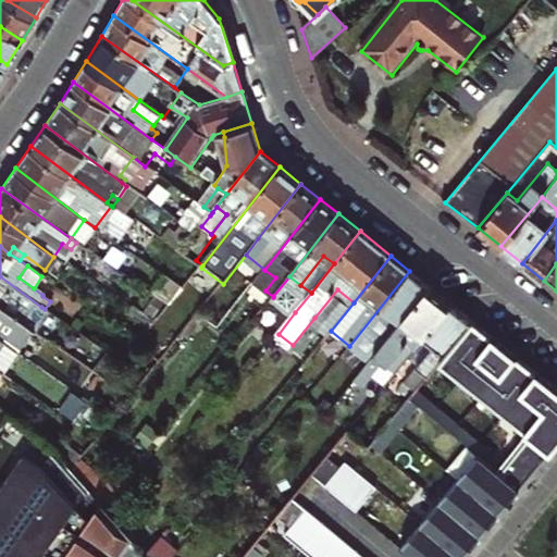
[(349,346),(370,362),(430,287),(409,271),(349,346)]
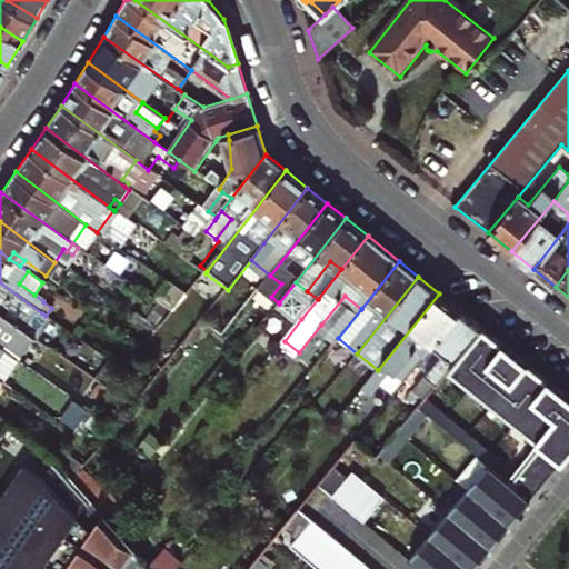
[(37,322),(42,313),(0,282),(0,313),(20,329),(29,317),(37,322)]
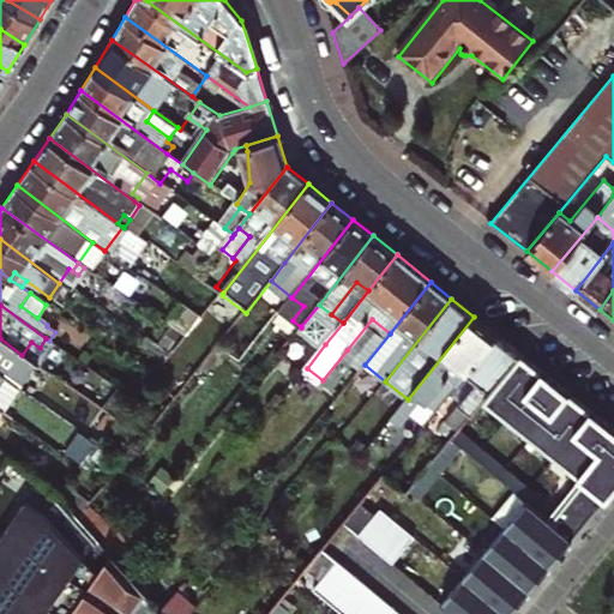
[(449,392),(456,384),(497,335),(474,317),(408,399),(378,438),(386,445),(407,420),(419,429),(429,416),(449,392)]
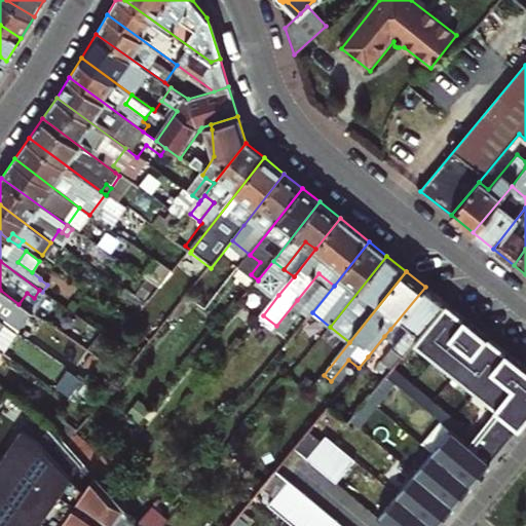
[(297,300),(312,312),(334,286),(318,273),(297,300)]
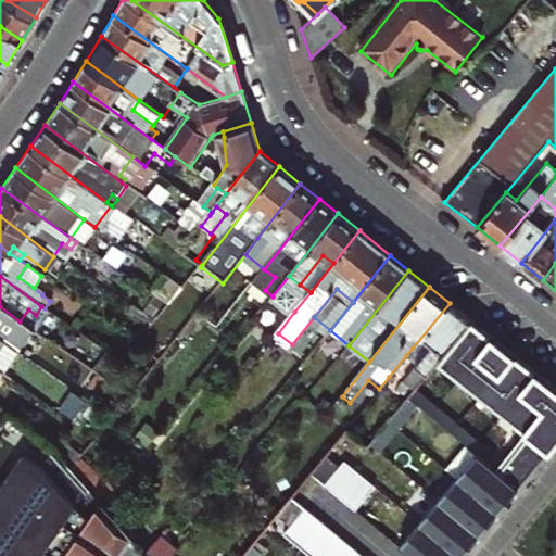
[(131,313),(153,329),(168,310),(147,293),(131,313)]
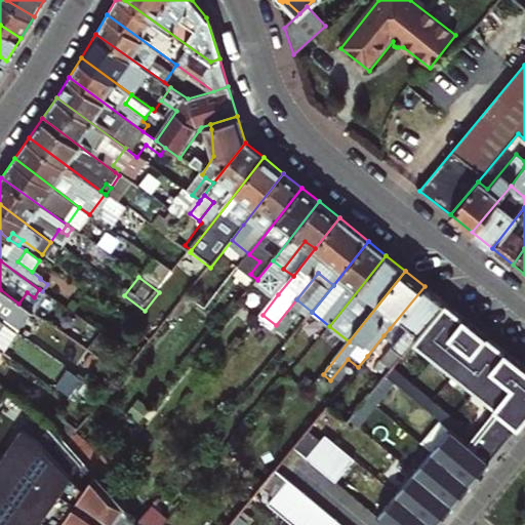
[(257,311),(263,315),(278,294),(257,279),(257,280),(241,301),(255,313),(257,311)]
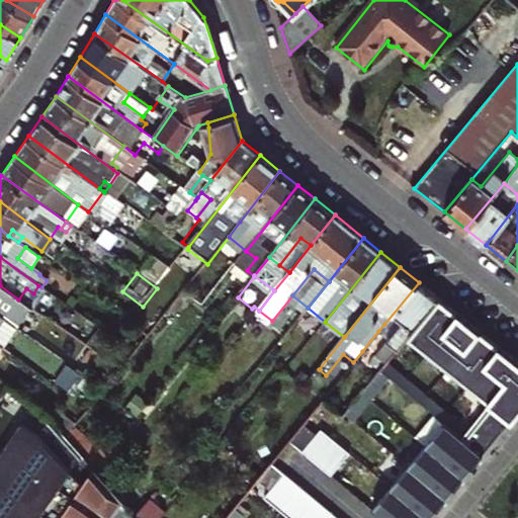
[(406,337),(410,333),(438,297),(419,282),(384,324),(378,331),(362,351),(381,367),(384,363),(387,360),(406,337)]
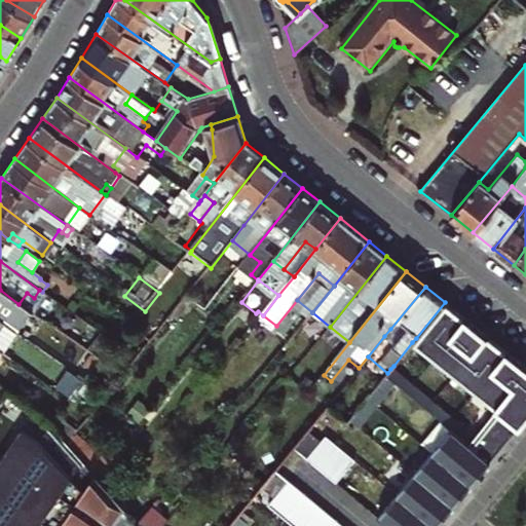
[(35,316),(19,304),(0,290),(0,308),(12,318),(26,329),(35,316)]
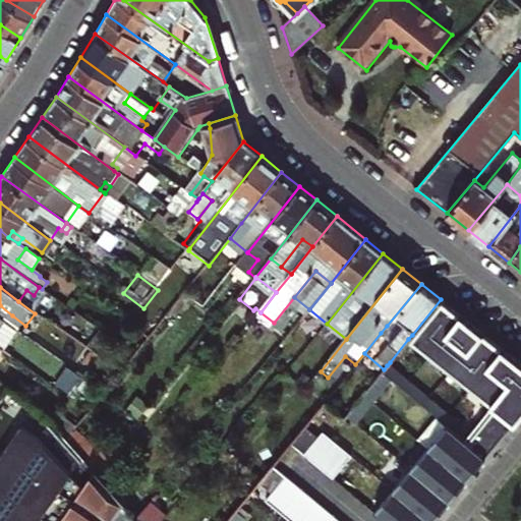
[(463,316),(441,299),(412,335),(408,339),(430,356),(463,316)]
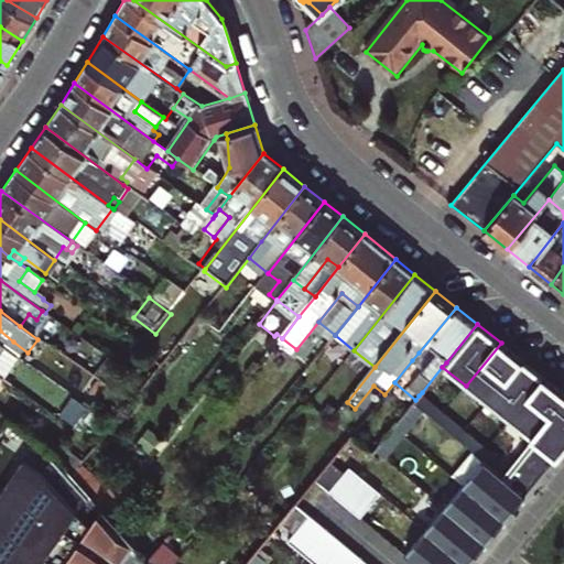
[(0,345),(7,350),(13,342),(0,331),(0,345)]
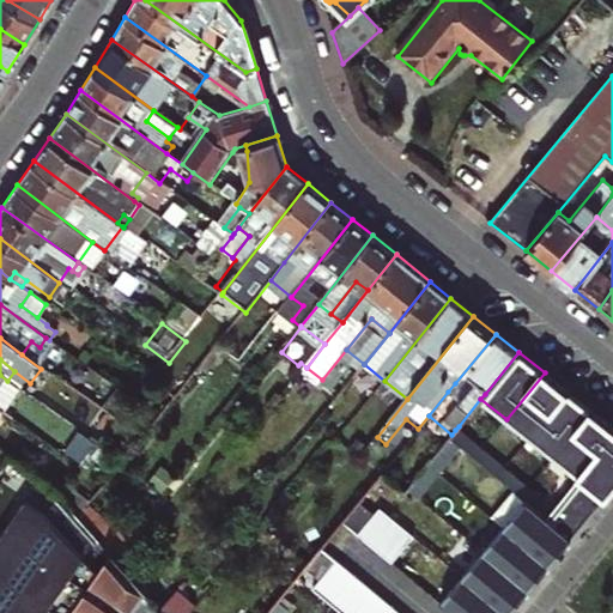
[(527,436),(565,389),(545,372),(507,419),(527,436)]
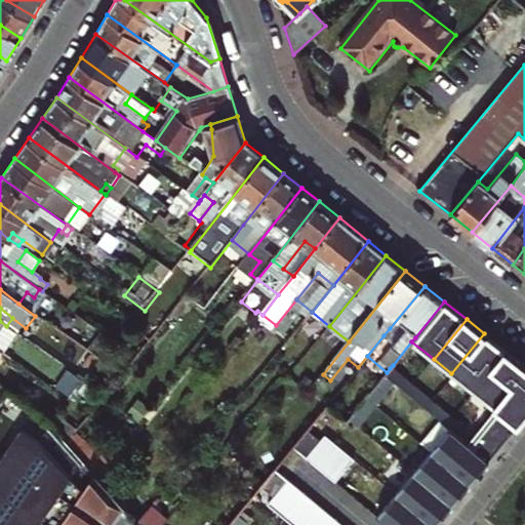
[(6,326),(0,321),(0,334),(2,332),(14,341),(18,335),(6,326)]
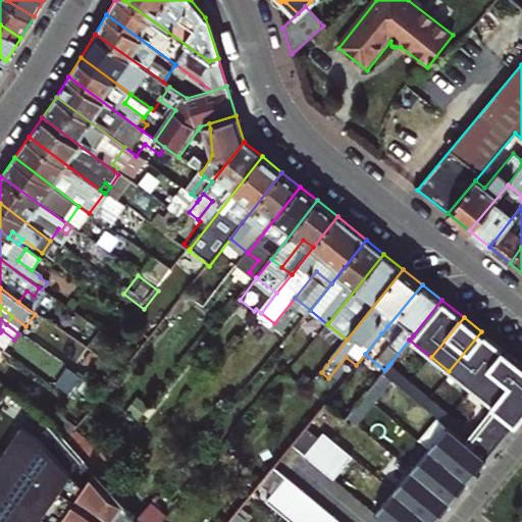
[(470,388),(502,349),(481,331),(449,371),(470,388)]
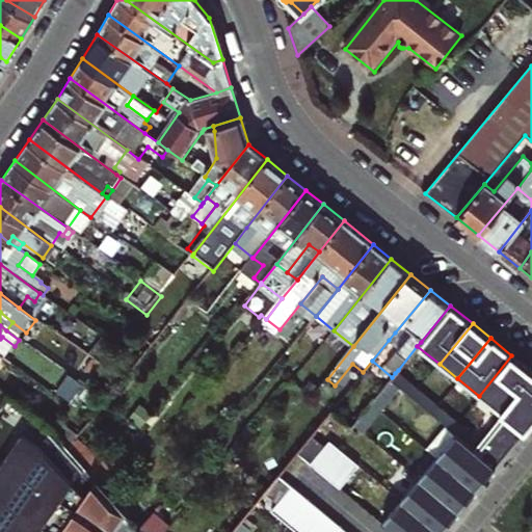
[(501,414),(531,375),(531,371),(511,355),(479,396),(501,414)]
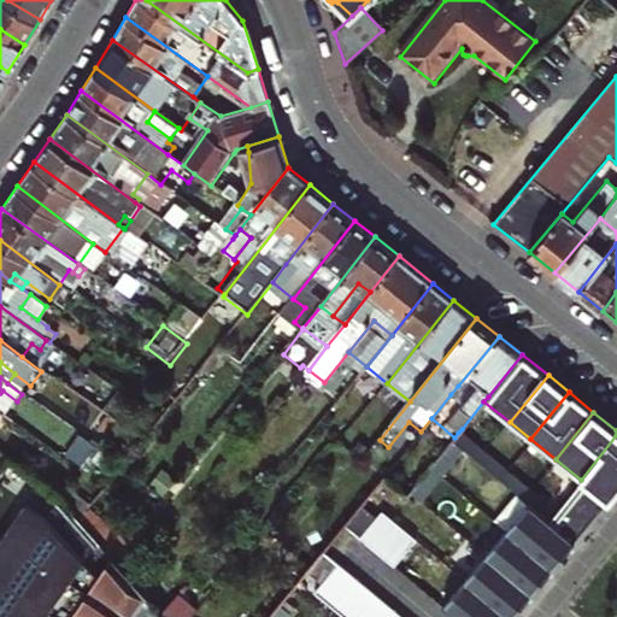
[(0,428),(5,433),(12,424),(0,415),(0,428)]
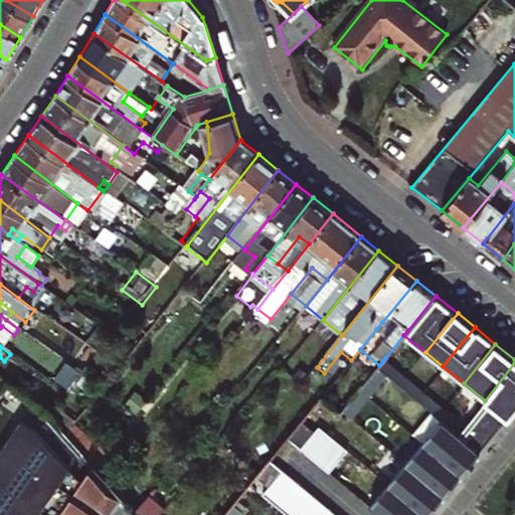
[(77,373),(84,378),(100,358),(94,353),(77,373)]
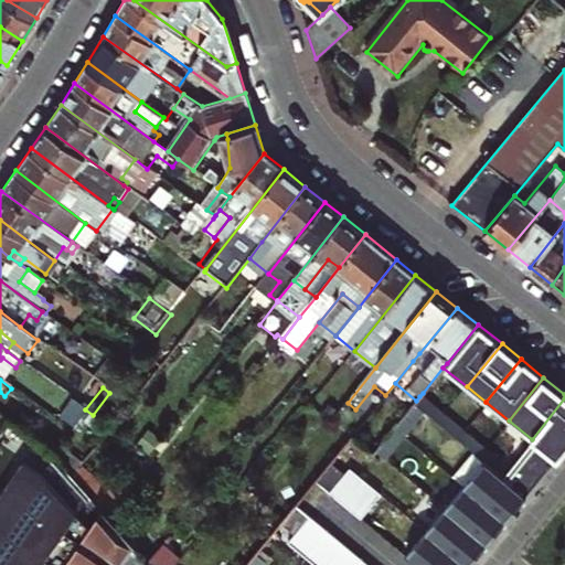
[(446,413),(423,393),(419,396),(416,401),(415,402),(438,422),(446,413)]
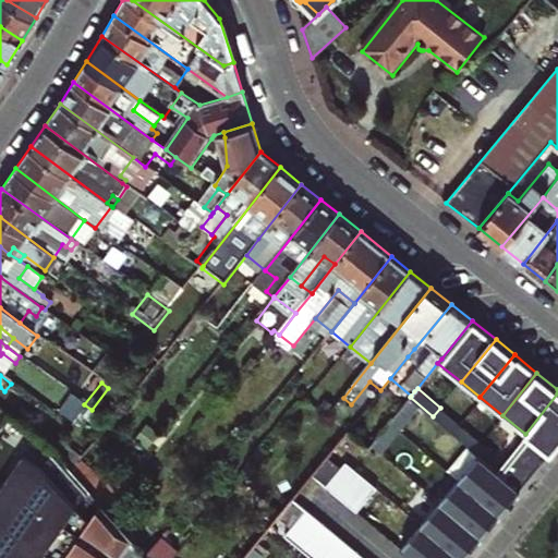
[(552,455),(557,447),(557,393),(525,434),(529,436),(552,455)]
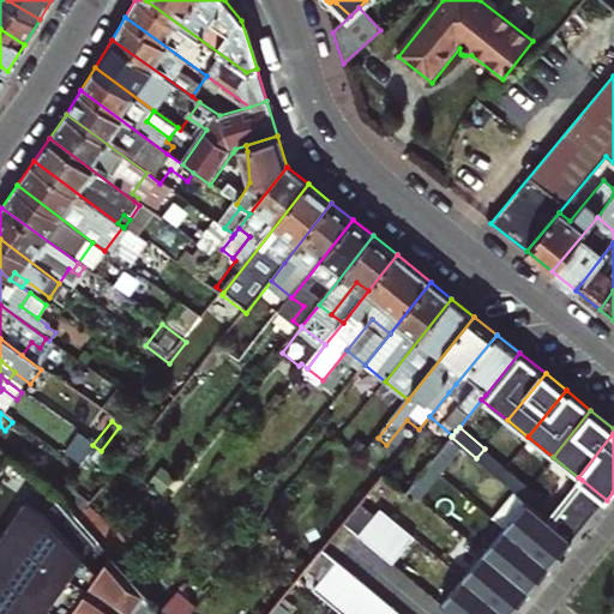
[(439,471),(461,445),(451,437),(429,463),(439,471)]
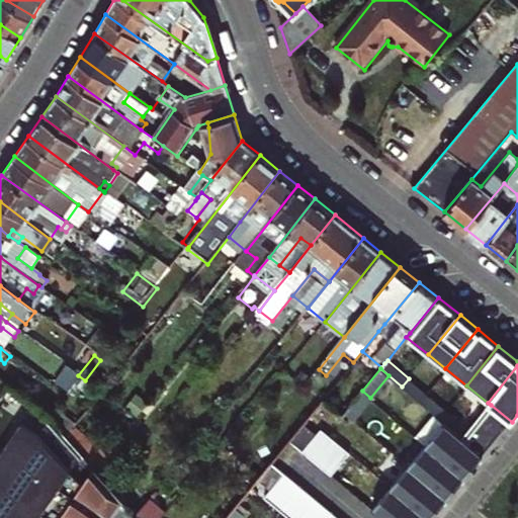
[(419,401),(426,393),(409,378),(402,386),(419,401)]
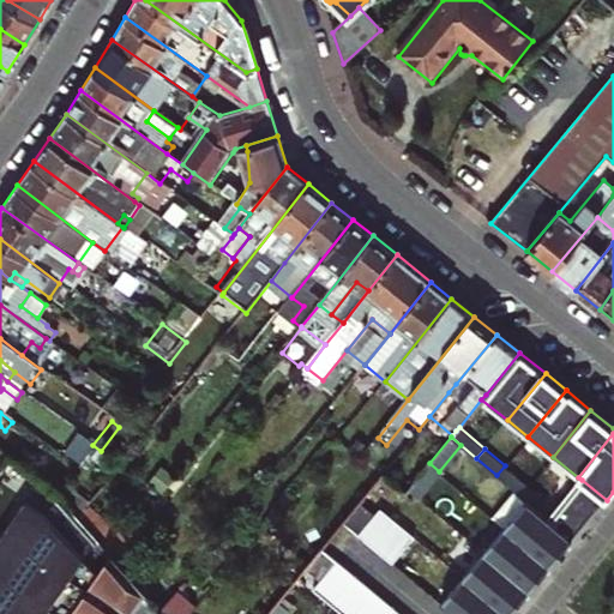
[(0,455),(0,485),(16,465),(1,455),(0,455)]
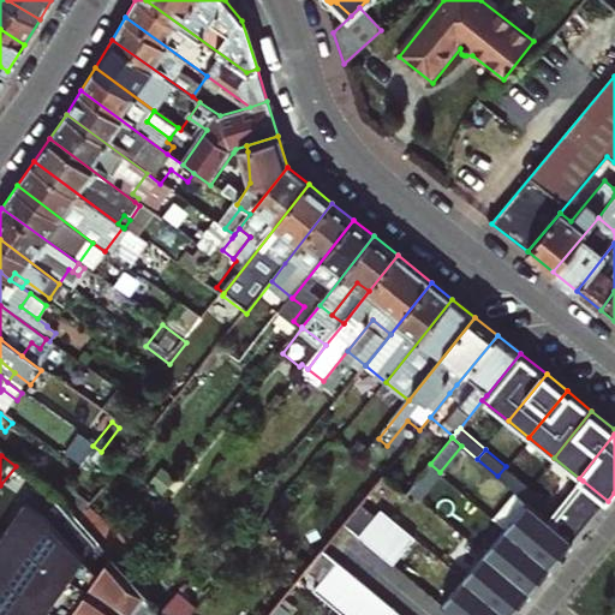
[(419,497),(440,472),(430,464),(410,489),(419,497)]
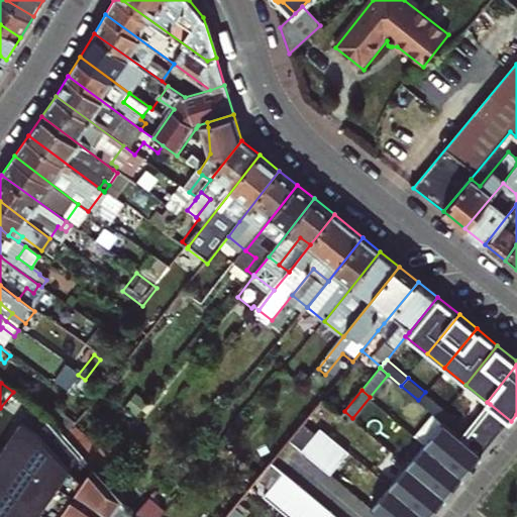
[(438,417),(445,409),(425,392),(418,400),(438,417)]
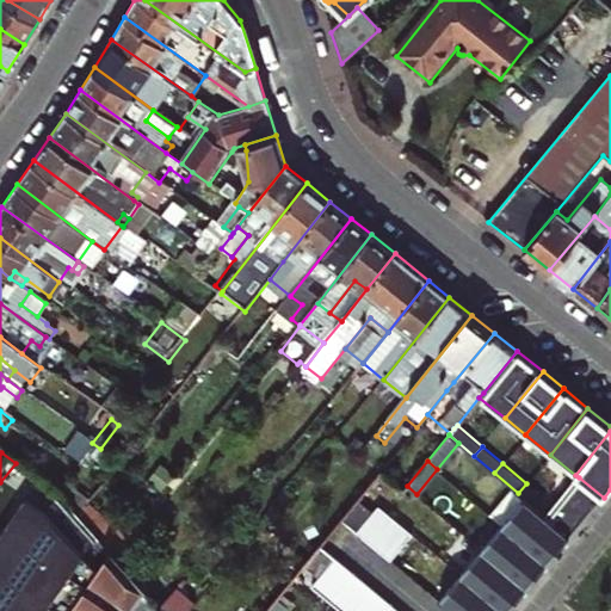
[(604,498),(579,477),(574,483),(599,505),(604,498)]
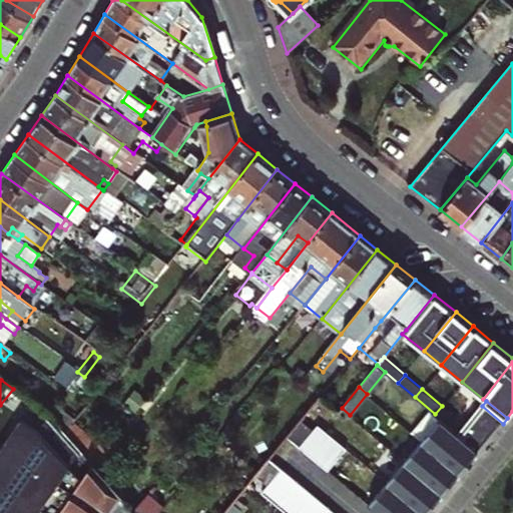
[(459,434),(465,426),(442,406),(435,414),(441,419),(459,434)]
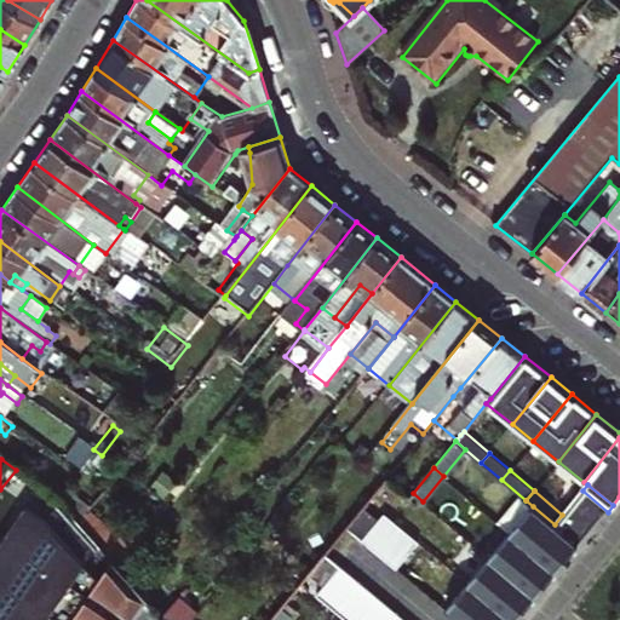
[(608,512),(583,491),(568,507),(593,528),(608,512)]
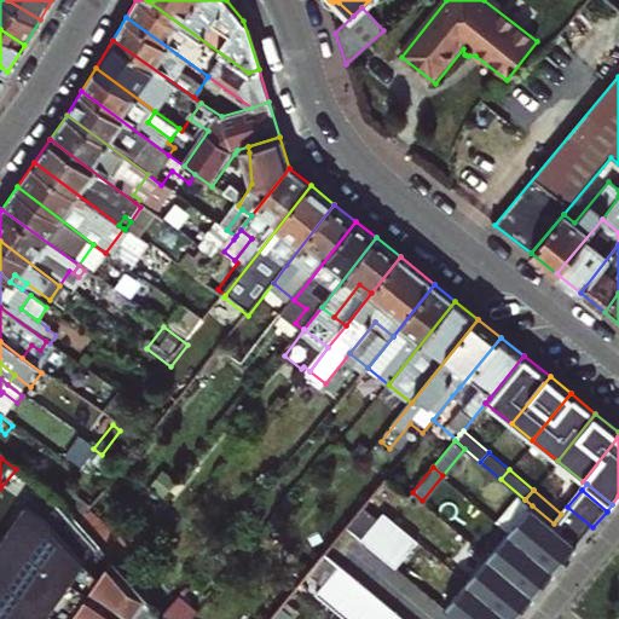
[(510,532),(556,571),(578,545),(554,524),(532,505),(510,532)]
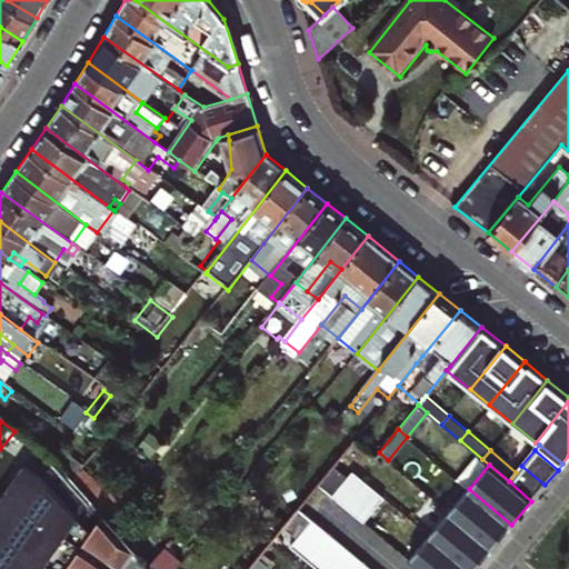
[(146,568),(148,566),(125,541),(108,522),(76,487),(59,469),(48,479),(30,466),(0,507),(0,568),(146,568)]
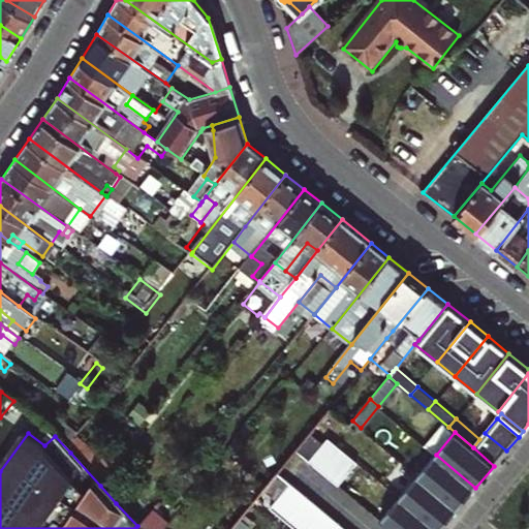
[(323,445),(309,433),(297,448),(310,461),(323,445)]
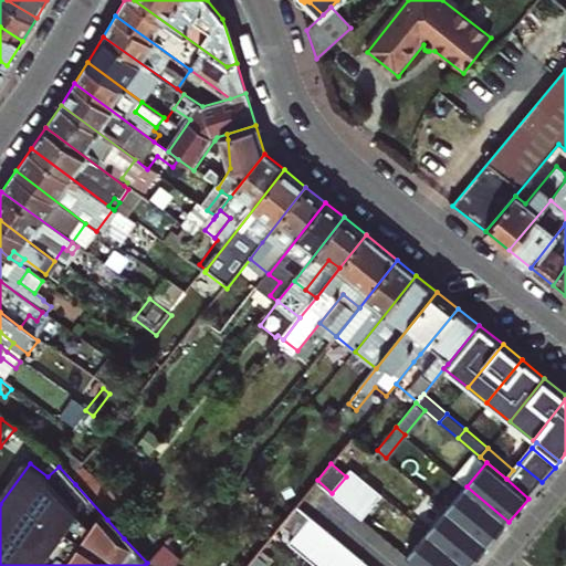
[(542,482),(519,463),(513,470),(506,479),(528,499),(542,482)]
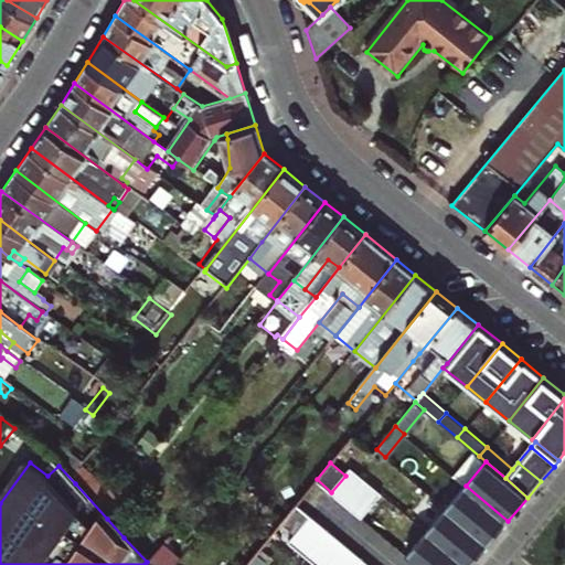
[(345,476),(331,492),(347,504),(368,480),(352,468),(345,476)]
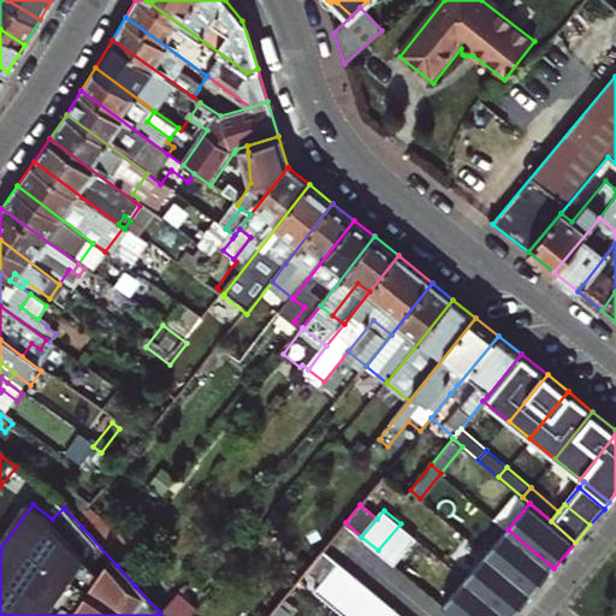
[(126,552),(130,549),(90,515),(82,527),(117,566),(126,552)]
